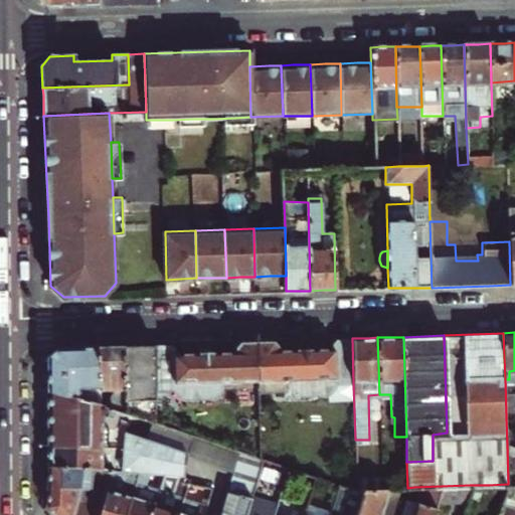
[(288,386),(293,390),(298,394),(325,394),(336,386),(336,381),(353,381),(352,338),(336,339),(332,342),(332,348),(313,348),(295,349),(277,350),(277,345),(272,341),(255,342),(256,380),(288,379),(288,386)]
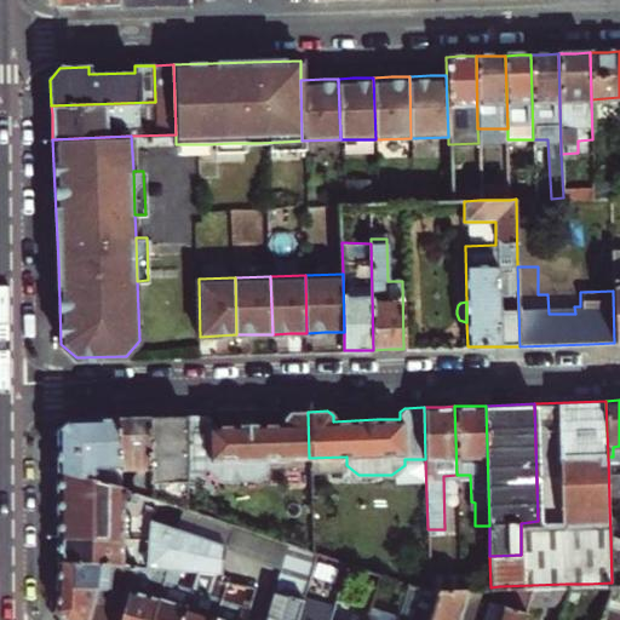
[(366,409),(359,409),(355,414),(355,420),(377,419),(375,413),(371,409),(366,409)]
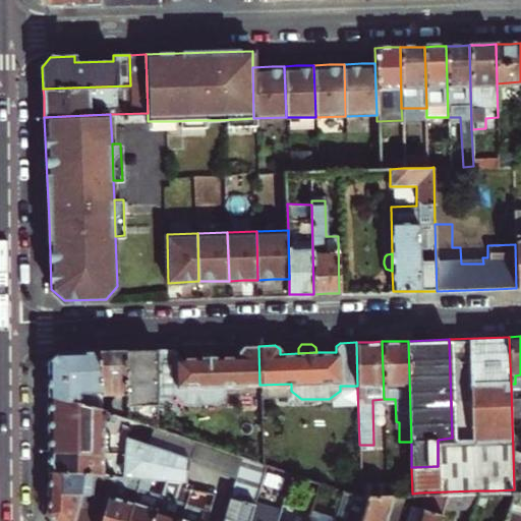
[(220,356),(198,356),(177,357),(177,354),(172,349),(156,349),(157,392),(176,391),(177,397),(184,403),(215,402),(222,394),(222,386),(259,385),(258,346),(243,346),(239,352),(239,356),(220,356)]
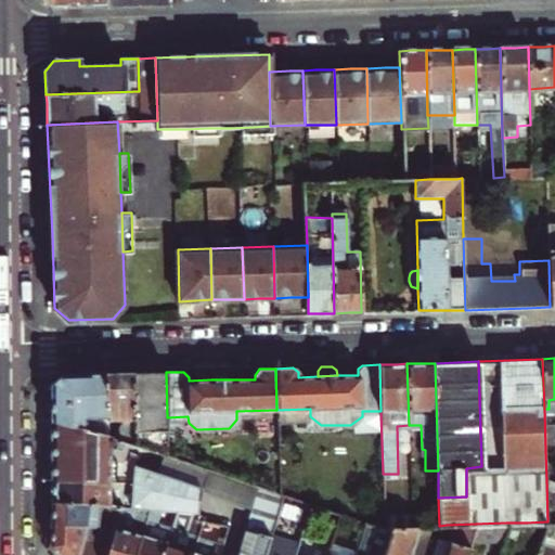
[(211,376),(211,379),(234,379),(226,371),(221,371),(216,371),(211,376)]
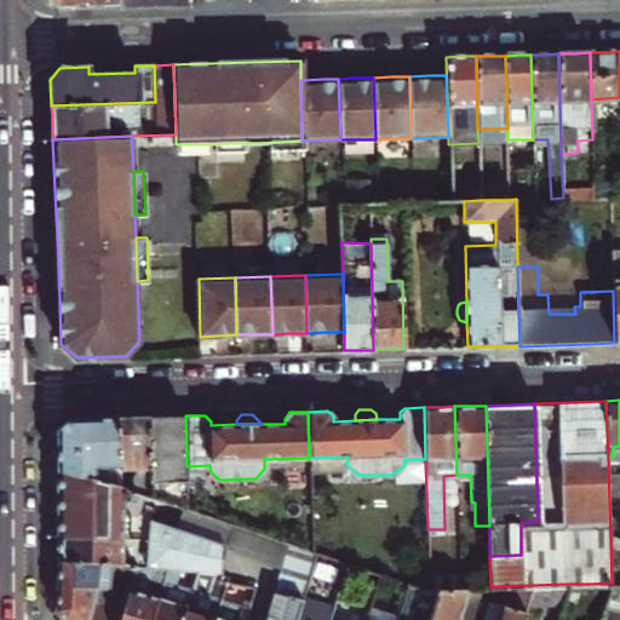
[(187,466),(185,415),(168,417),(148,417),(150,487),(188,486),(187,466)]
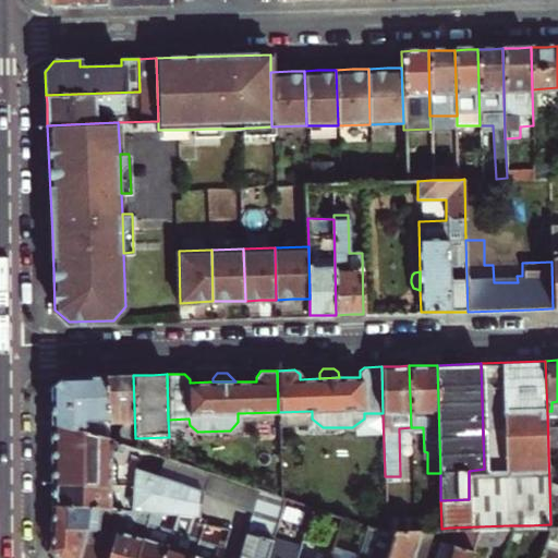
[(135,452),(135,438),(133,375),(120,375),(104,376),(105,423),(116,423),(117,447),(128,450),(135,452)]
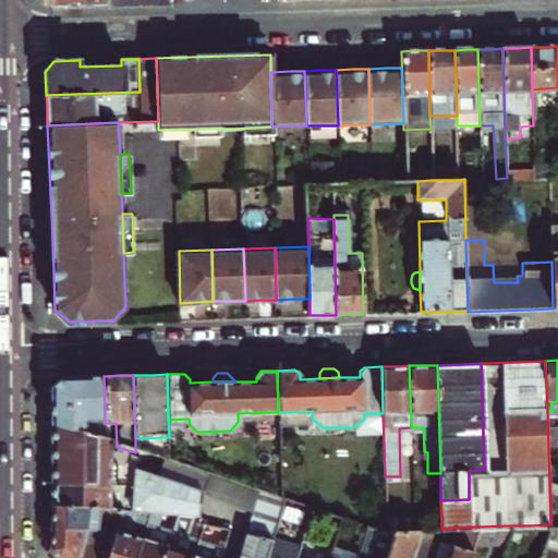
[(105,423),(104,376),(59,377),(53,383),(47,389),(48,425),(106,444),(105,423)]
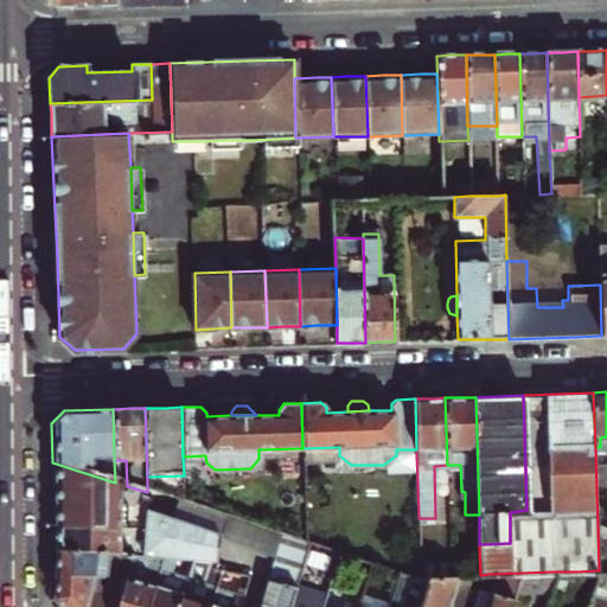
[(302,448),(304,461),(345,460),(339,455),(339,447),(302,448)]
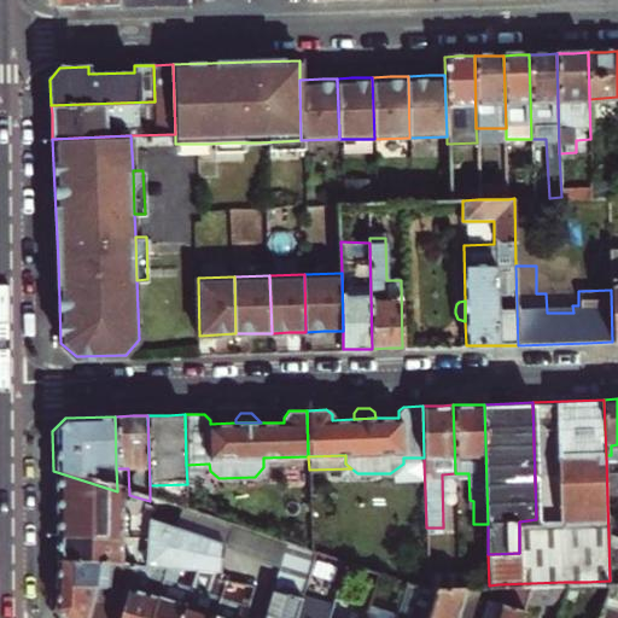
[(53,485),(53,497),(120,516),(120,501),(127,503),(129,495),(117,491),(53,471),(53,485)]
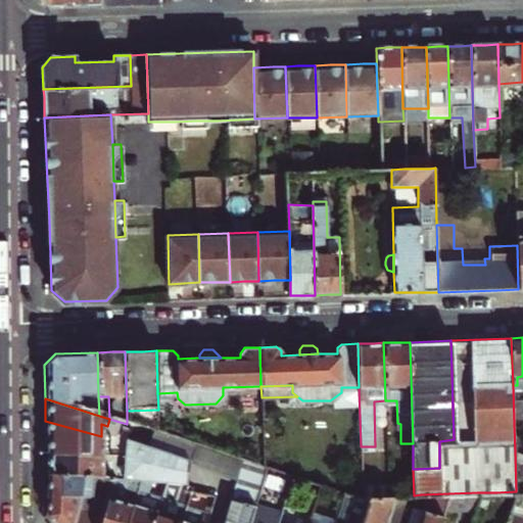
[(209,473),(211,469),(139,447),(141,439),(168,446),(171,438),(159,434),(127,424),(120,422),(114,440),(101,436),(45,421),(45,436),(45,448),(74,446),(81,454),(99,456),(119,459),(117,474),(117,482),(125,481),(137,481),(145,481),(157,480),(164,480),(175,480),(185,479),(183,486),(188,488),(204,492),(209,473)]
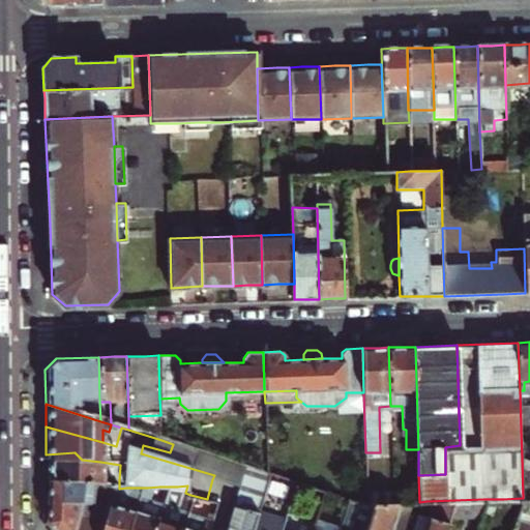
[(257,511),(267,473),(173,444),(170,452),(143,445),(141,453),(214,475),(212,479),(240,488),(234,505),(257,511)]
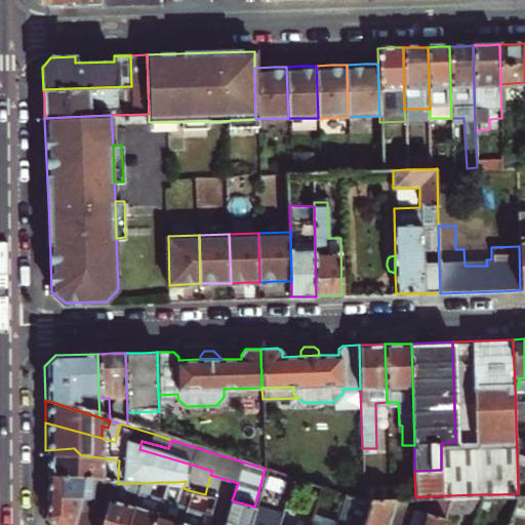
[(45,475),(109,484),(118,484),(118,476),(111,476),(111,468),(98,467),(99,457),(81,455),(74,448),(45,450),(45,463),(45,475)]
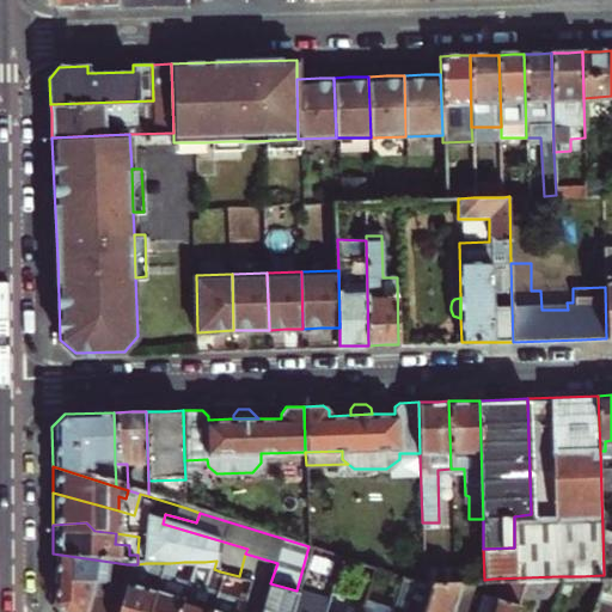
[(139,537),(116,533),(115,544),(129,545),(129,555),(138,555),(139,537)]
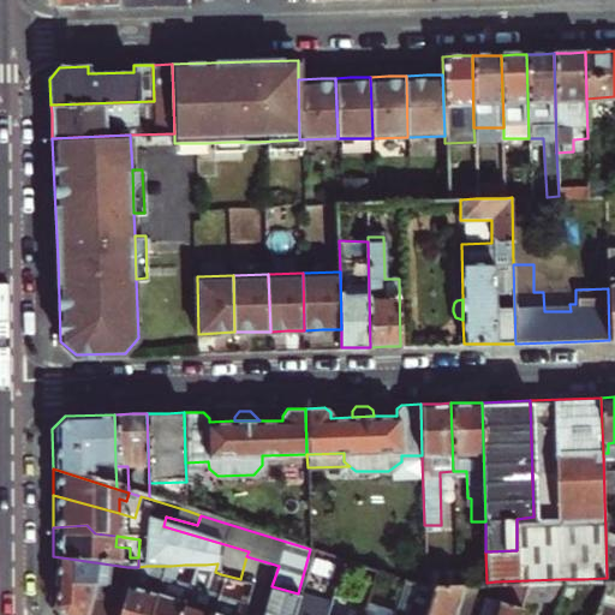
[(61,614),(85,614),(88,611),(81,611),(81,591),(94,590),(102,589),(105,590),(109,575),(126,574),(127,567),(53,556),(54,605),(58,610),(61,614)]
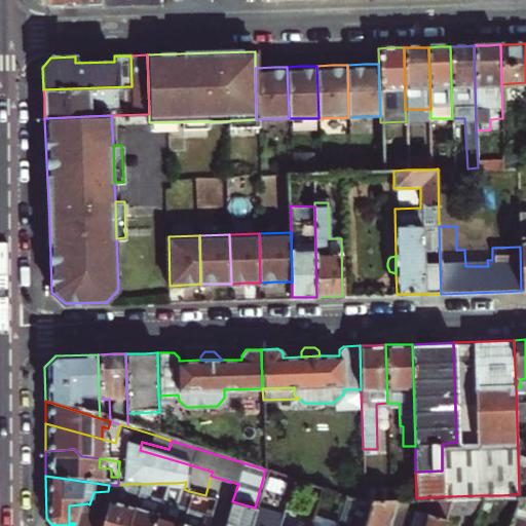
[(159,500),(151,525),(178,525),(184,508),(189,491),(184,489),(186,482),(176,483),(170,503),(159,500)]
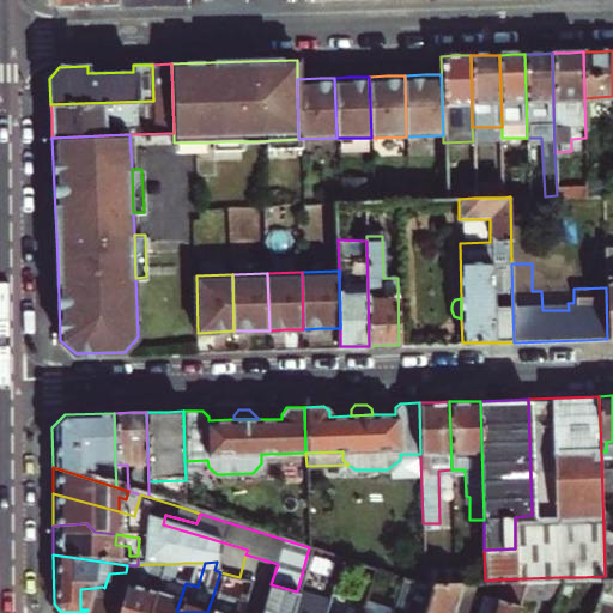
[(161,564),(156,577),(145,612),(176,612),(186,583),(193,563),(184,563),(170,564),(161,564)]
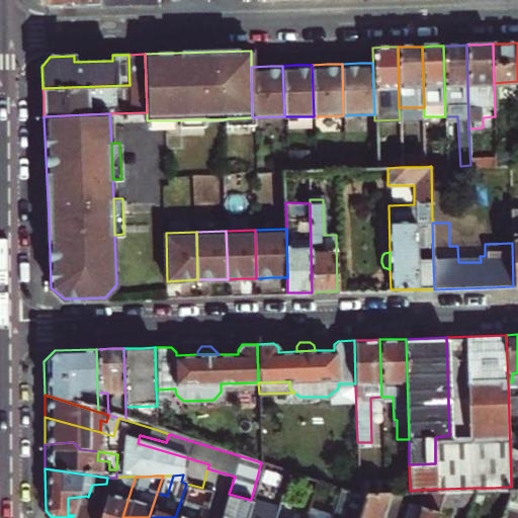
[(173,476),(163,476),(157,493),(167,496),(173,476)]
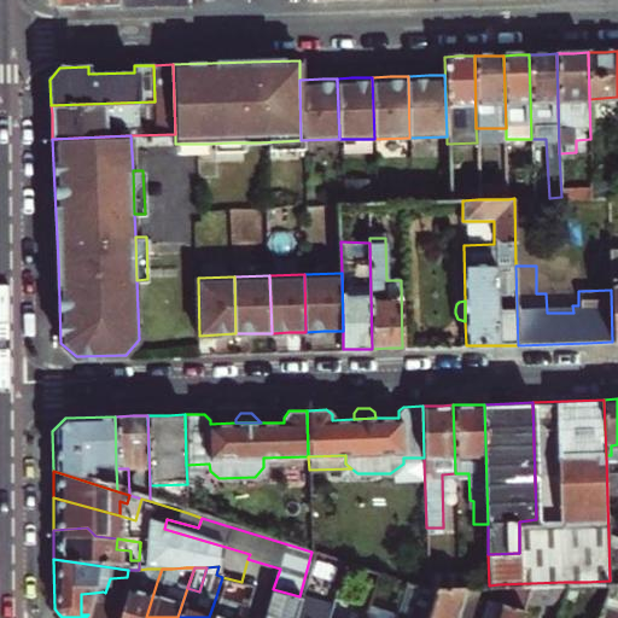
[(127,577),(121,598),(115,617),(146,617),(157,582),(162,569),(147,569),(139,570),(128,570),(127,577)]
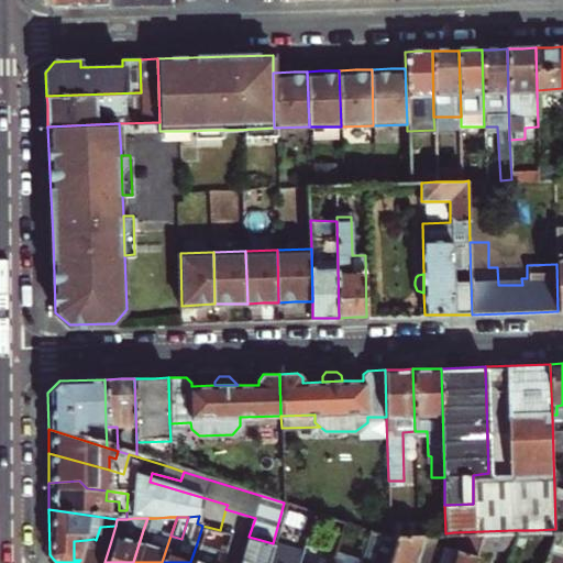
[(343,521),(333,555),(342,558),(353,523),(343,521)]
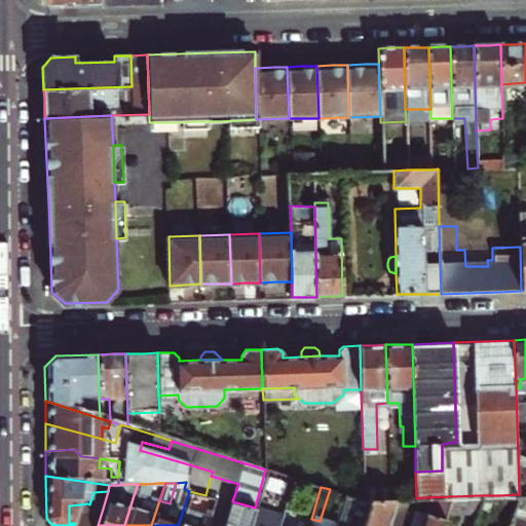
[(103,509),(108,491),(94,492),(89,504),(98,508),(103,509)]
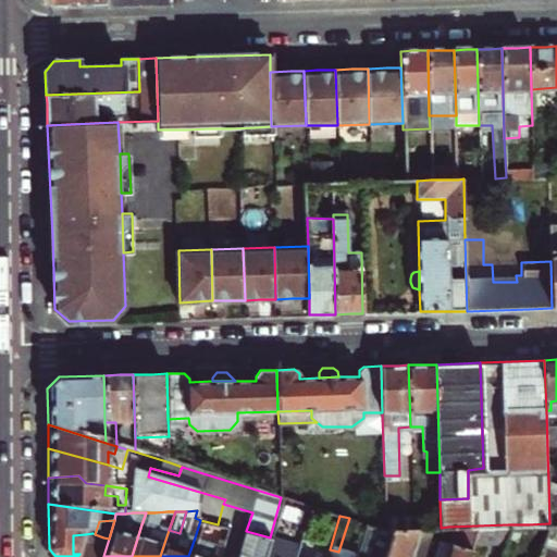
[(552,537),(556,522),(549,523),(545,535),(552,537)]
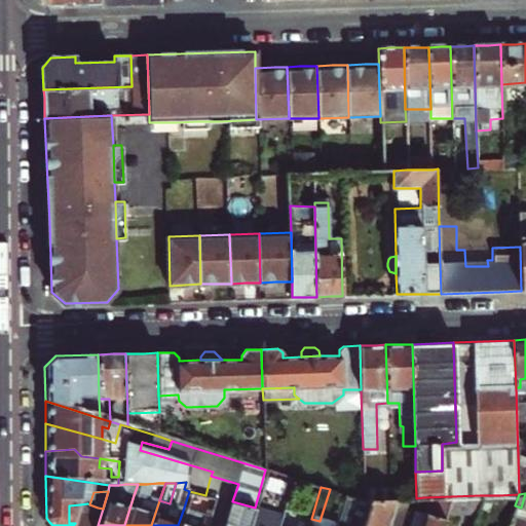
[(335,525),(363,525),(364,521),(370,499),(364,500),(345,494),(335,525)]
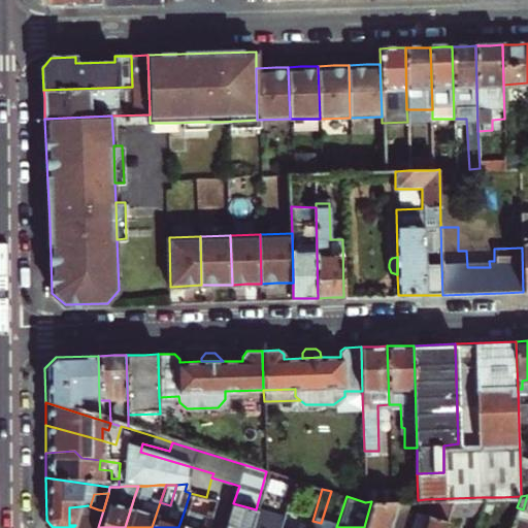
[(510,527),(516,514),(517,507),(521,496),(501,497),(492,527),(510,527)]
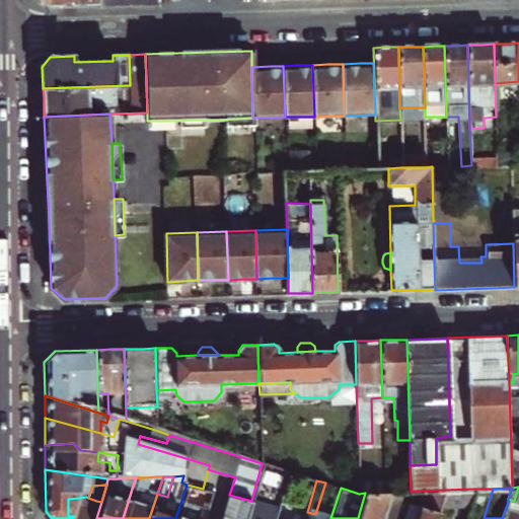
[(197,506),(181,501),(175,518),(203,518),(212,491),(203,489),(197,506)]
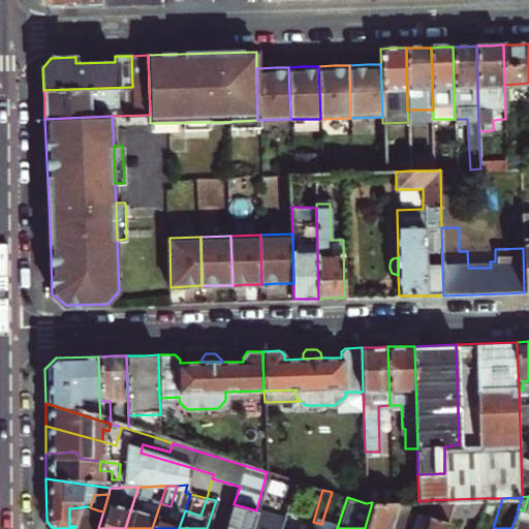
[(452,505),(449,515),(478,514),(483,498),(454,499),(452,505)]
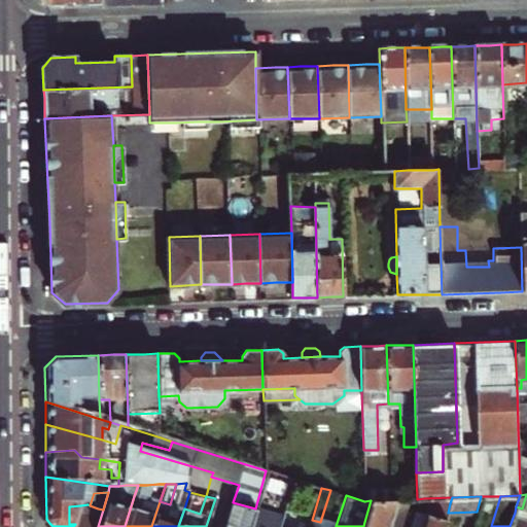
[(371,500),(364,522),(380,526),(388,526),(391,516),(394,505),(396,499),(391,500),(371,500)]
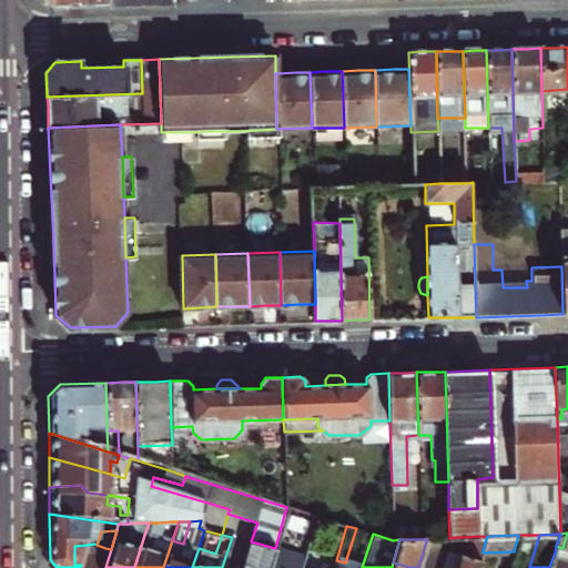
[(269,567),(272,558),(275,548),(251,541),(242,567),(269,567)]
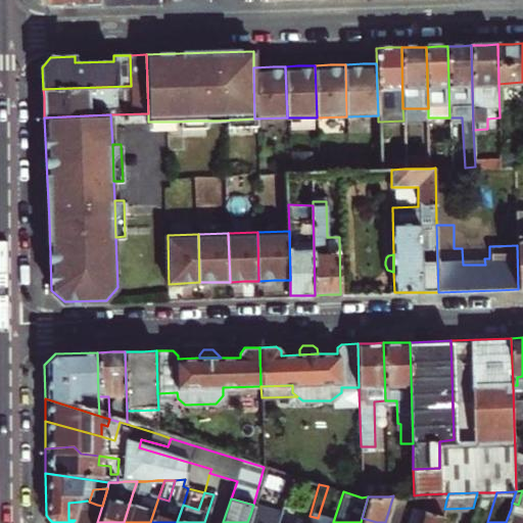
[(97,505),(89,502),(87,501),(80,502),(77,512),(93,518),(97,505)]
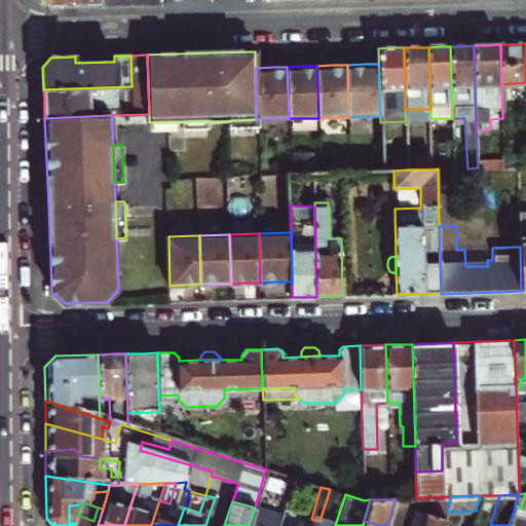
[(77,515),(80,504),(69,505),(69,523),(75,523),(73,525),(98,525),(103,509),(98,508),(94,521),(77,515)]
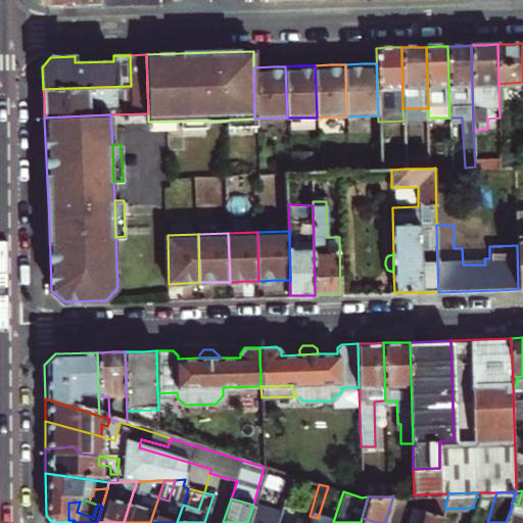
[(265,518),(250,514),(247,522),(276,522),(281,508),(270,505),(265,518)]
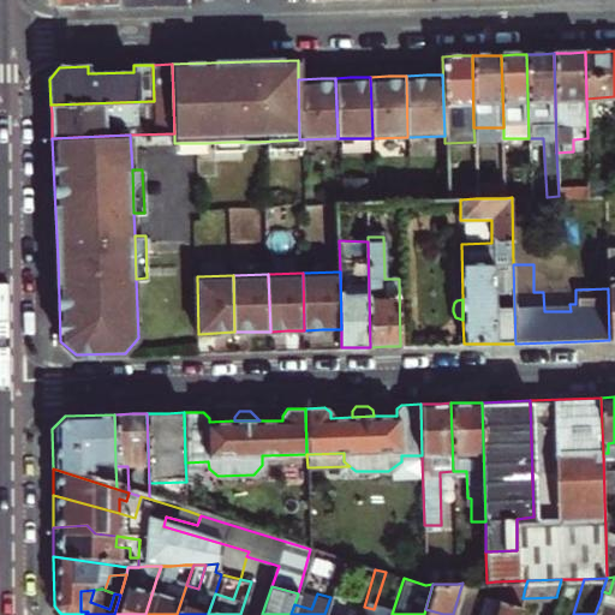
[(614,614),(614,603),(601,598),(595,614),(614,614)]
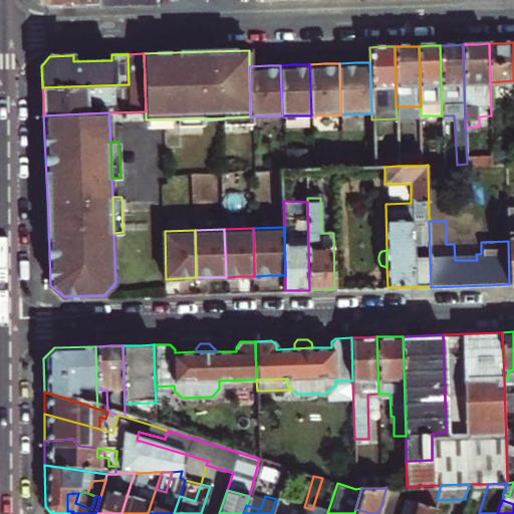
[(410,512),(410,513),(432,513),(434,508),(413,502),(410,512)]
